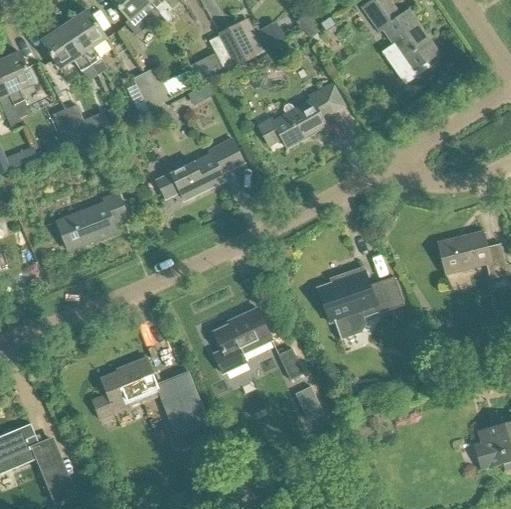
[(159,29),(168,21),(148,0),(111,0),(128,18),(124,22),(136,35),(152,21),(159,29)]
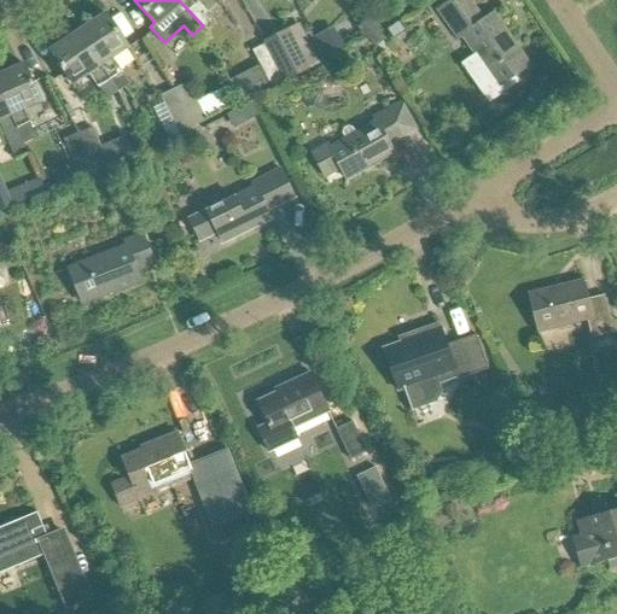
[(207,10),(203,5),(198,0),(179,0),(203,25),(209,19),(203,13),(207,10)]
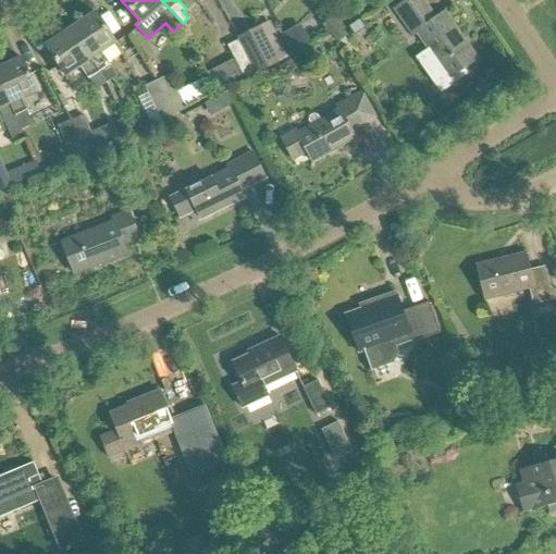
[(435,16),(425,3),(422,0),(400,0),(393,5),(403,20),(412,34),(417,31),(429,47),(416,56),(440,90),(467,72),(462,66),(477,58),(444,11),(435,16)]
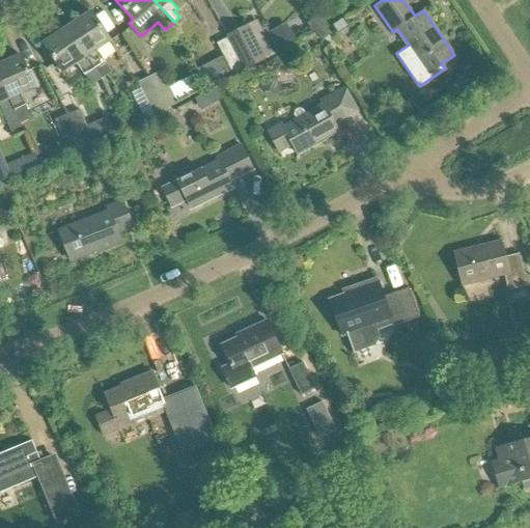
[(66,26),(94,66),(101,77),(111,71),(96,49),(110,39),(90,10),(66,26)]
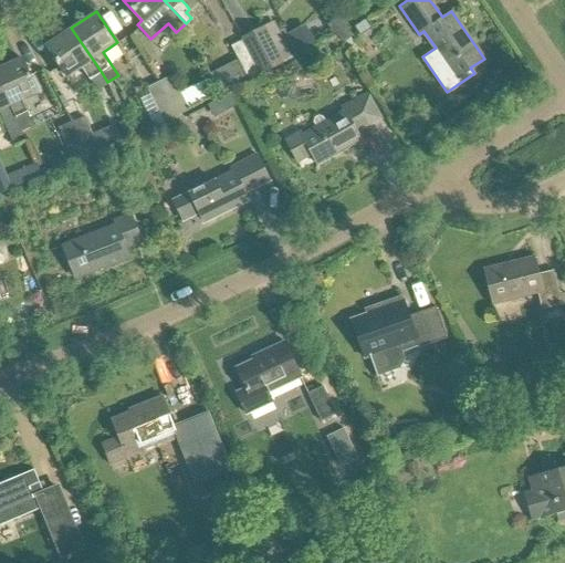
[(335,16),(326,24),(343,42),(352,33),(335,16)]
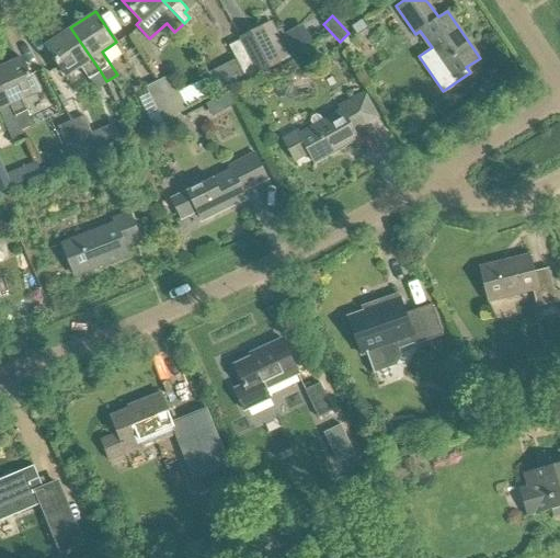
[(356,34),(367,26),(362,18),(351,25),(356,34)]
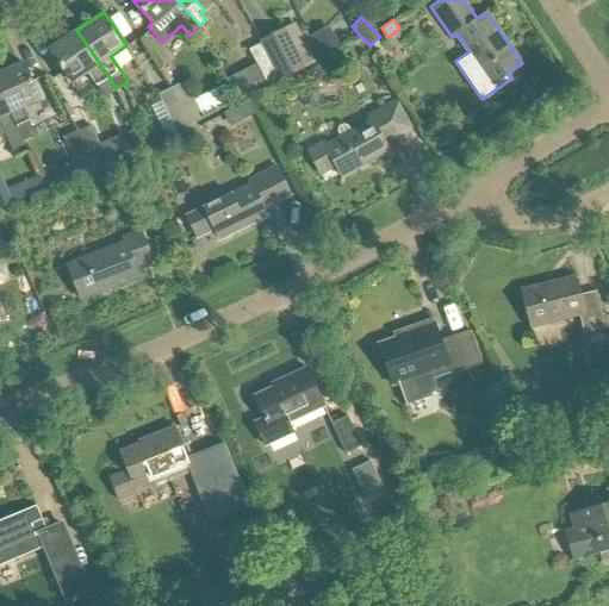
[(109,76),(76,30),(50,48),(73,82),(88,72),(97,85),(109,76)]
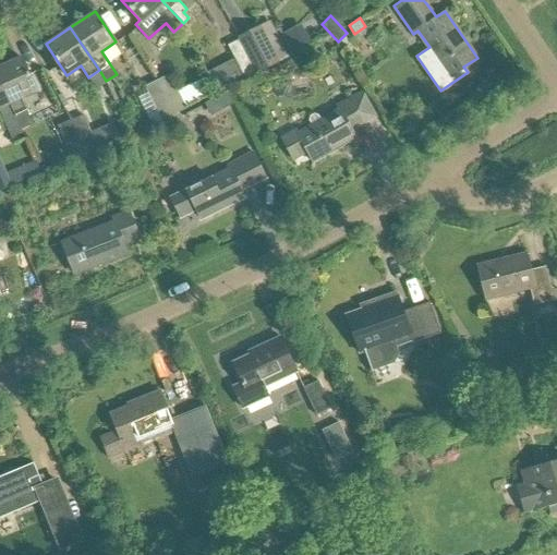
[(250,33),(240,38),(258,72),(268,67),(280,61),(262,27),(250,33)]
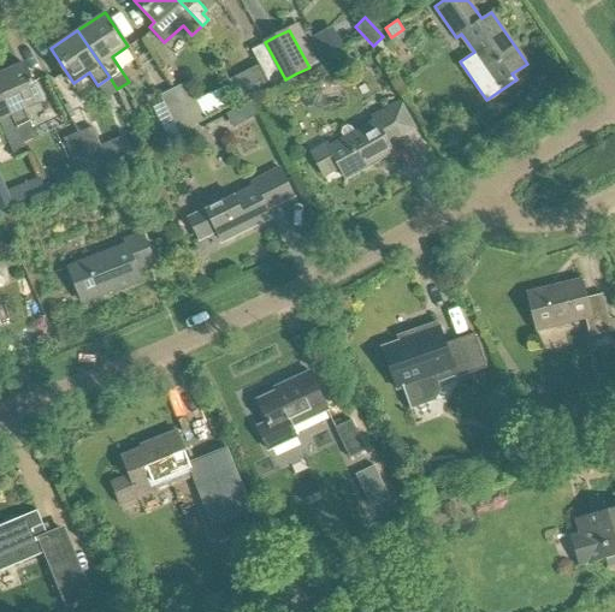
[(331,53),(319,31),(313,35),(325,57),(331,53)]
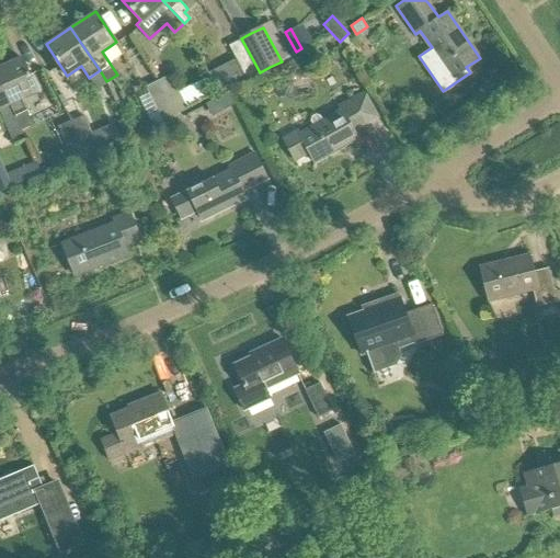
[(227,46),(244,80),(260,72),(241,38),(227,46)]
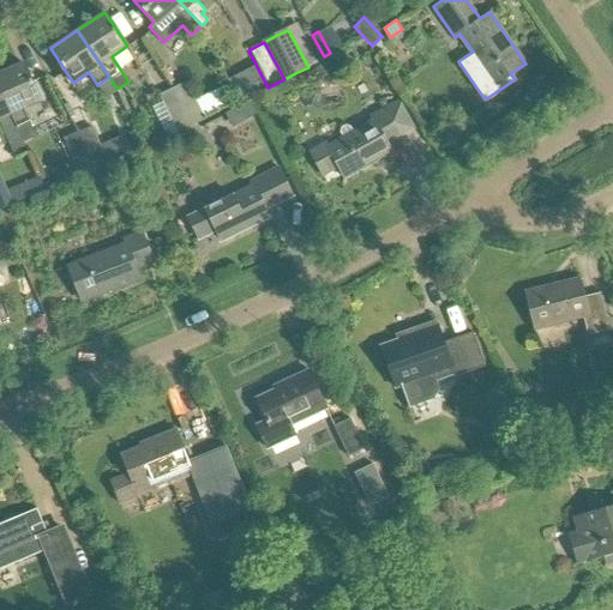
[(0,90),(25,144),(28,150),(41,144),(30,121),(23,107),(41,100),(23,62),(0,72),(0,90)]
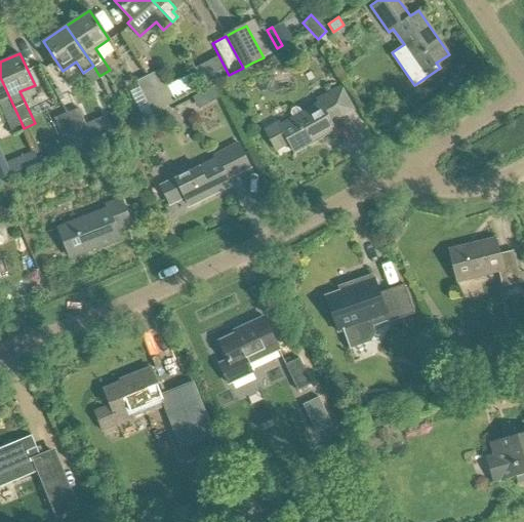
[(147,74),(163,107),(175,101),(159,68),(147,74)]
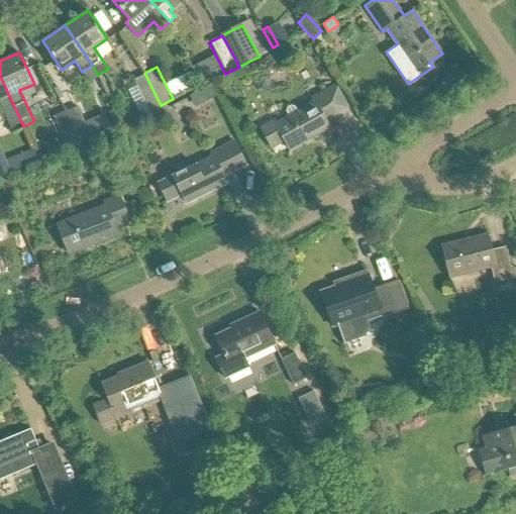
[(161,105),(144,73),(133,78),(144,99),(136,103),(141,114),(161,105)]
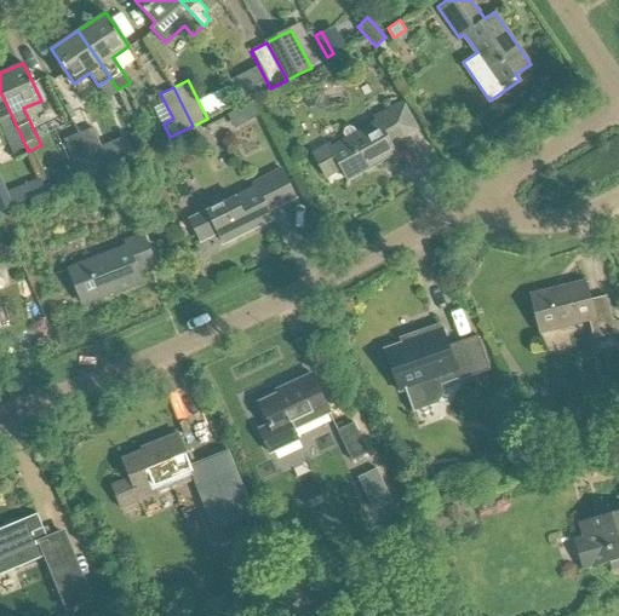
[(26,145),(0,91),(0,124),(5,134),(12,151),(26,145)]
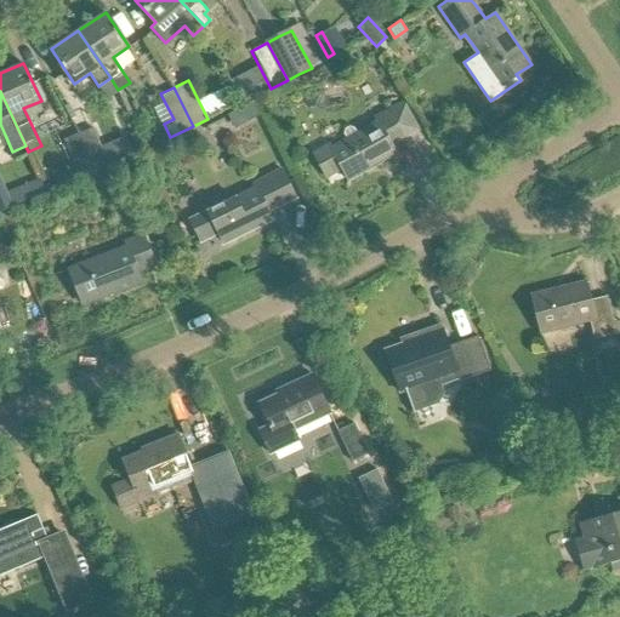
[(252,100),(245,103),(254,116),(260,113),(252,100)]
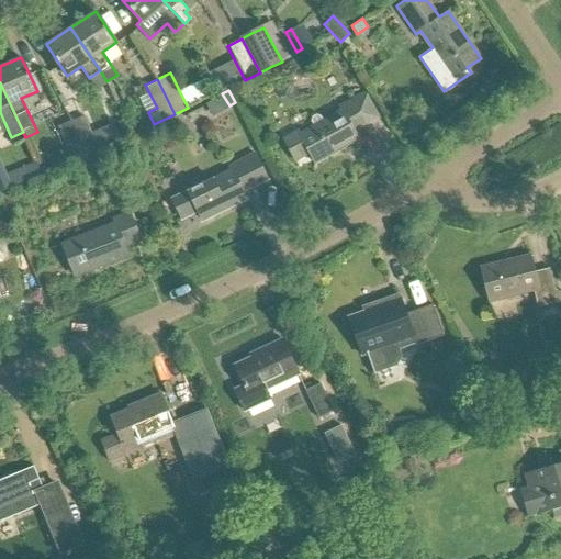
[(379,116),(365,91),(338,105),(341,110),(300,133),(299,130),(283,138),(295,160),(310,152),(314,161),(358,137),(354,130),(379,116)]
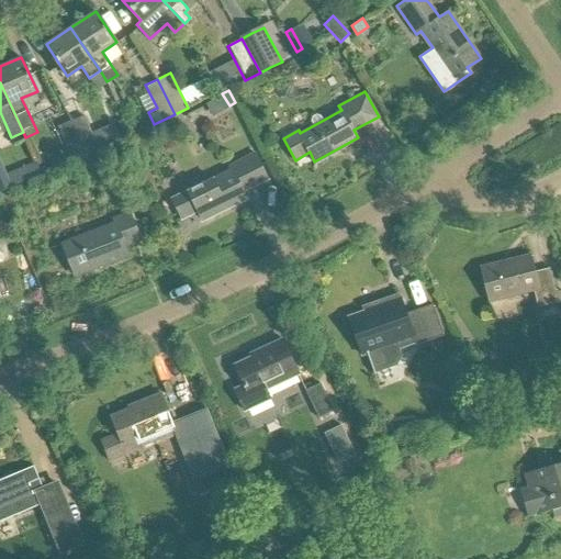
[(70,120),(85,156),(96,152),(80,115),(70,120)]
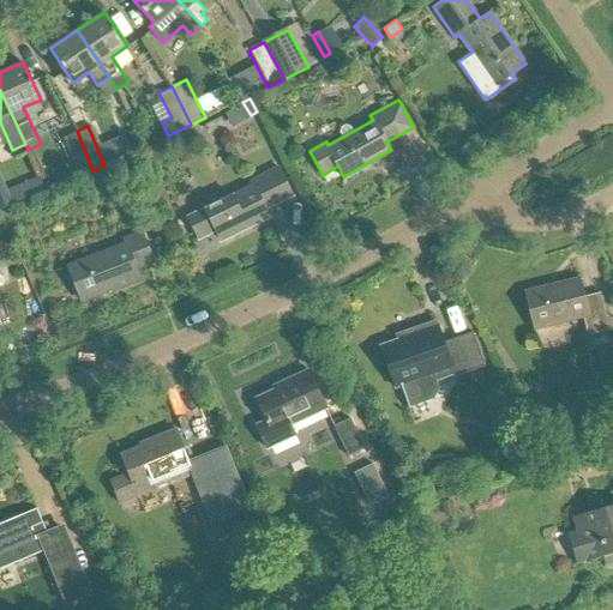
[(92,170),(77,131),(60,137),(76,176),(92,170)]
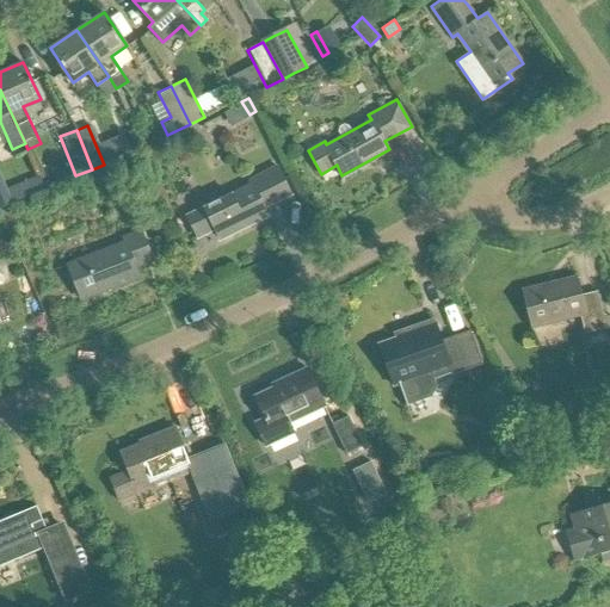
[(291,193),(277,165),(248,179),(252,185),(204,208),(188,215),(197,236),(215,228),(220,237),(267,214),(264,206),(291,193)]
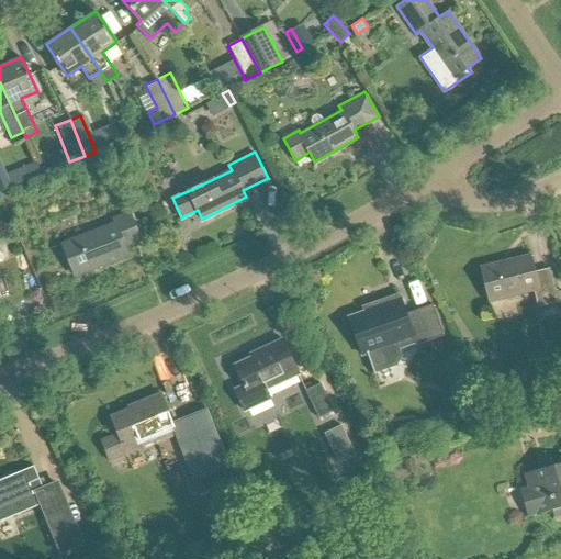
[(0,191),(9,188),(0,166),(0,191)]
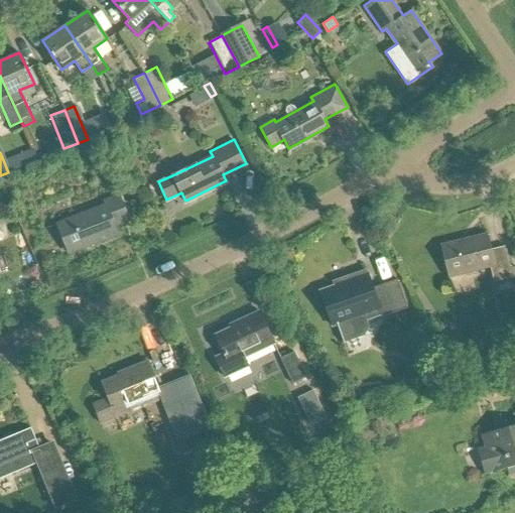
[(128,219),(119,194),(103,200),(105,205),(57,223),(69,252),(117,233),(114,224),(128,219)]
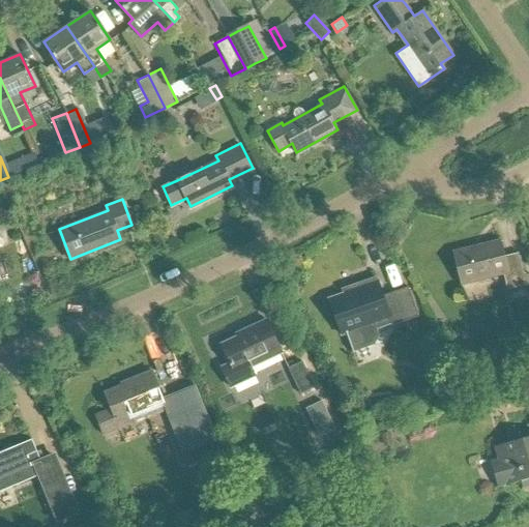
[(528,297),(528,296),(526,284),(518,252),(504,255),(500,239),(452,251),(461,283),(503,272),(510,302),(528,297)]
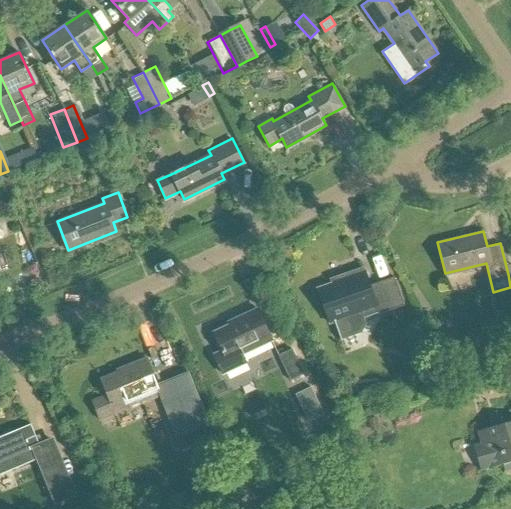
[(32,258),(27,247),(17,252),(22,263),(32,258)]
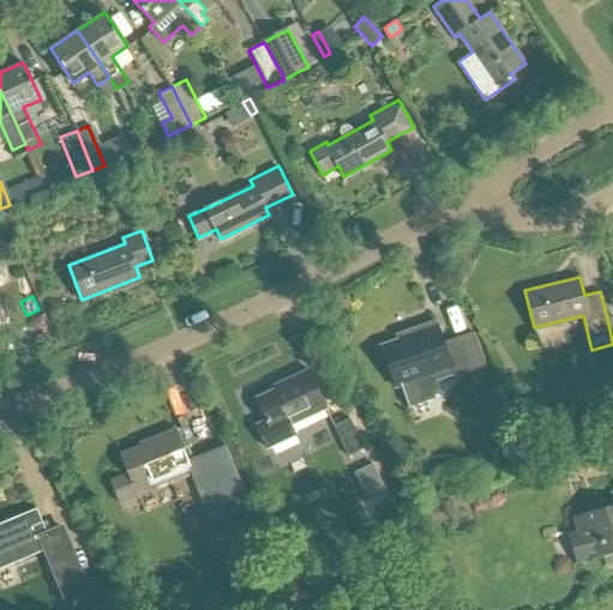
[(394,381),(398,379),(408,406),(433,397),(438,386),(431,368),(449,362),(454,375),(484,364),(473,331),(443,340),(436,320),(407,331),(409,334),(380,344),(394,381)]
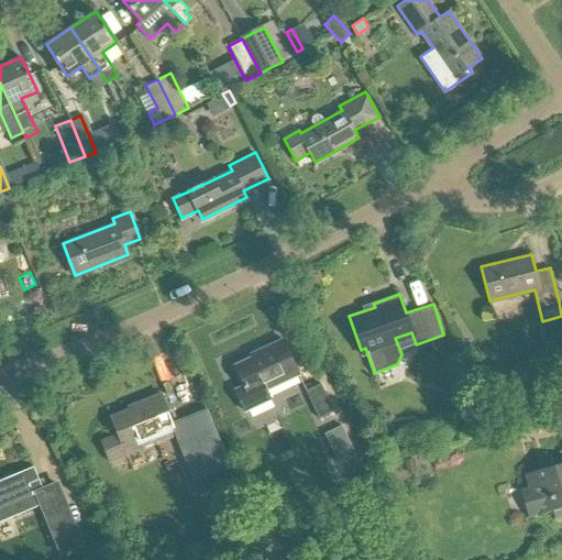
[(268,399),(264,390),(299,373),(283,339),(261,349),(262,352),(234,364),(243,384),(232,390),(243,410),(268,399)]
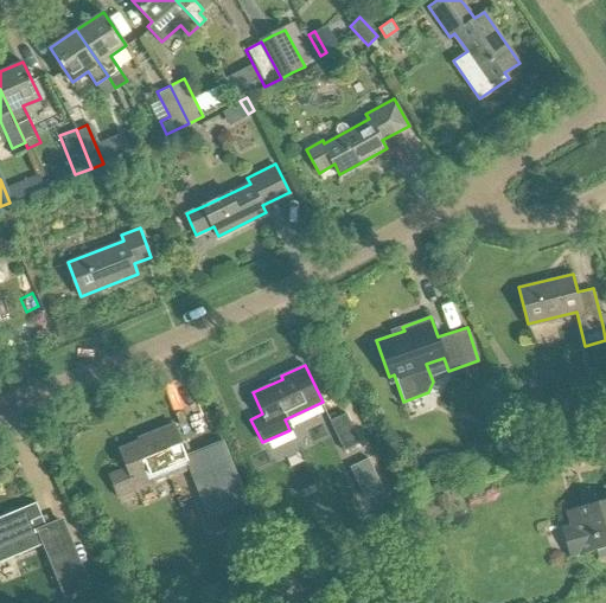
[(346,411),(331,418),(344,449),(361,442),(346,411)]
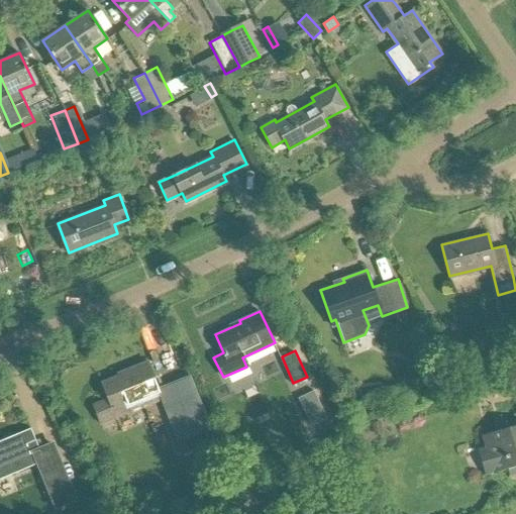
[(161,394),(147,361),(126,370),(127,372),(102,382),(108,398),(94,404),(101,422),(117,416),(115,412),(161,394)]
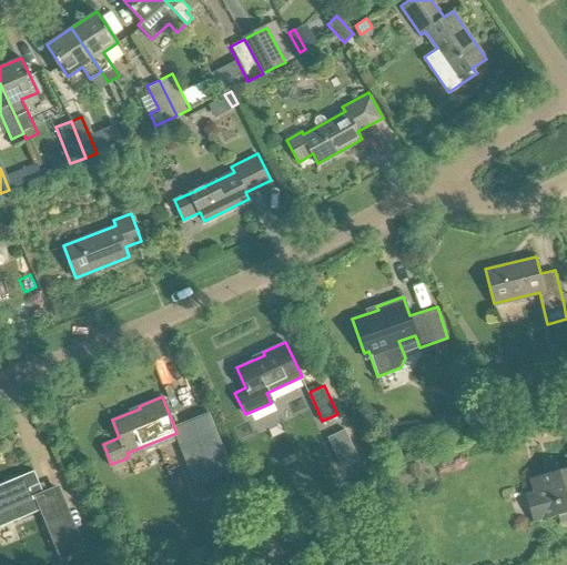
[(231,471),(228,462),(213,425),(208,411),(173,424),(176,433),(175,433),(176,437),(192,475),(195,484),(231,471)]
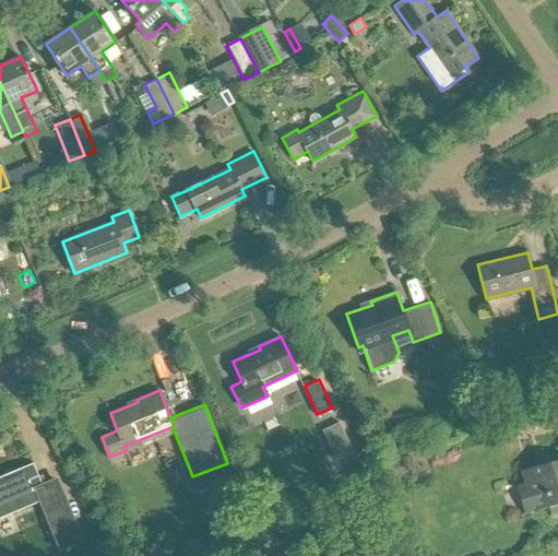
[(557,404),(541,410),(544,423),(557,418),(557,404)]
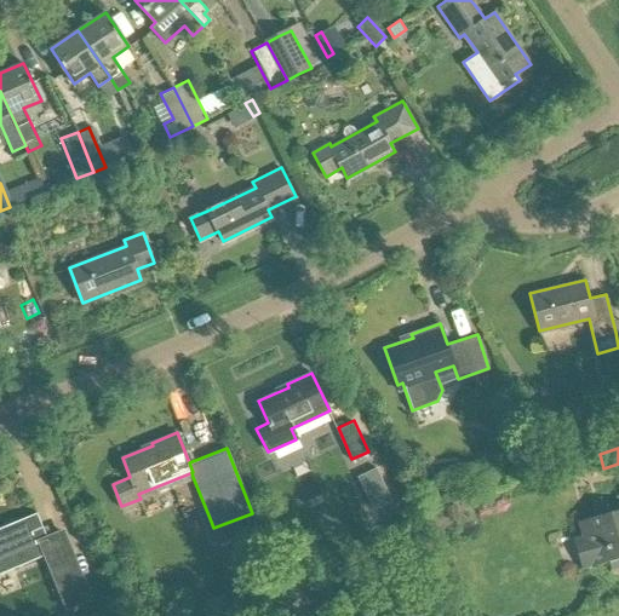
[(618,508),(579,520),(583,535),(573,537),(582,568),(612,559),(614,565),(618,564),(618,508)]
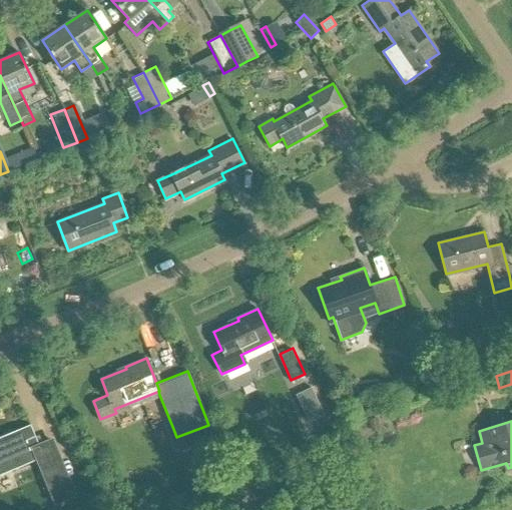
[(0,470),(8,467),(9,470),(38,458),(56,501),(74,494),(70,485),(62,466),(51,440),(39,446),(30,425),(0,437),(0,470)]
